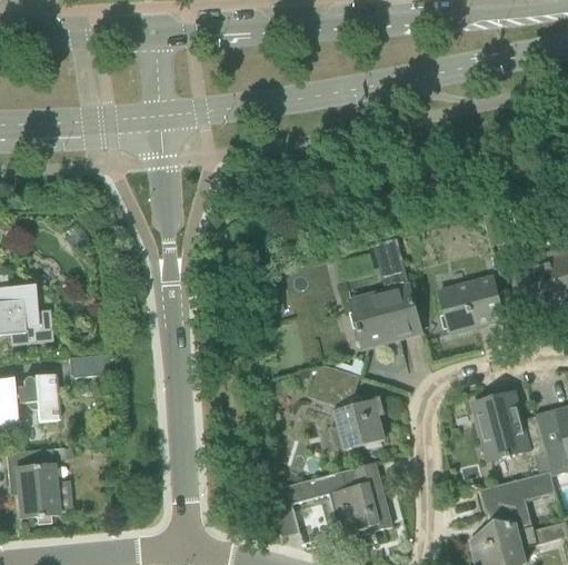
[(507,208),(484,215),(491,245),(515,239),(507,208)]
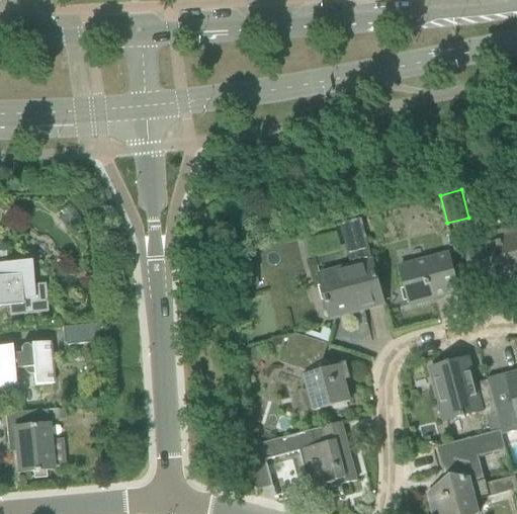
[(351,264),(321,272),(332,316),(384,302),(375,264),(373,259),(371,250),(365,226),(362,216),(341,222),(351,264)]
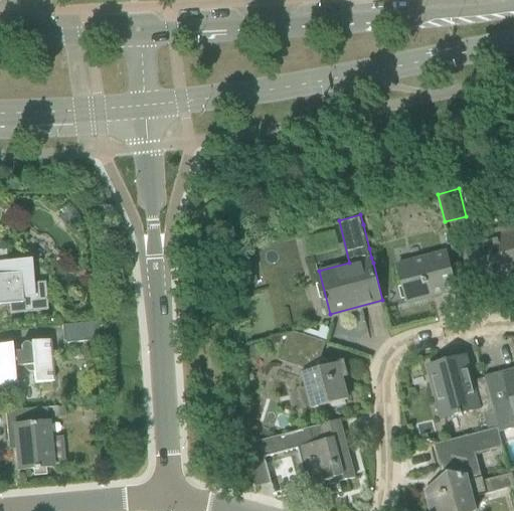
[(468,238),(473,258),(478,277),(513,267),(513,230),(489,238),(487,233),(468,238)]
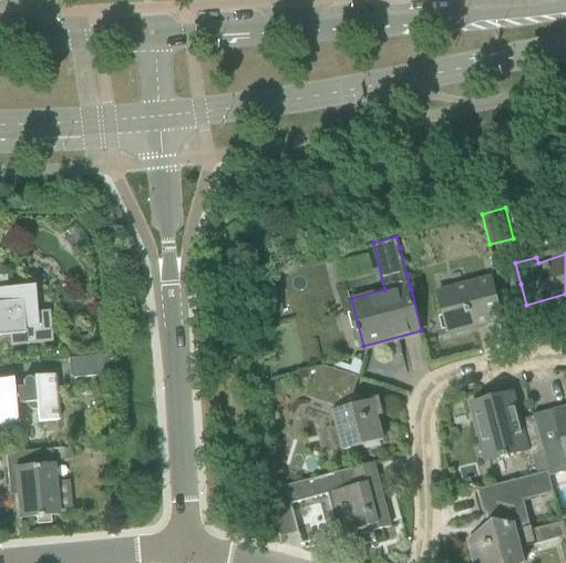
[(279,267),(264,272),(265,285),(280,284),(279,267)]
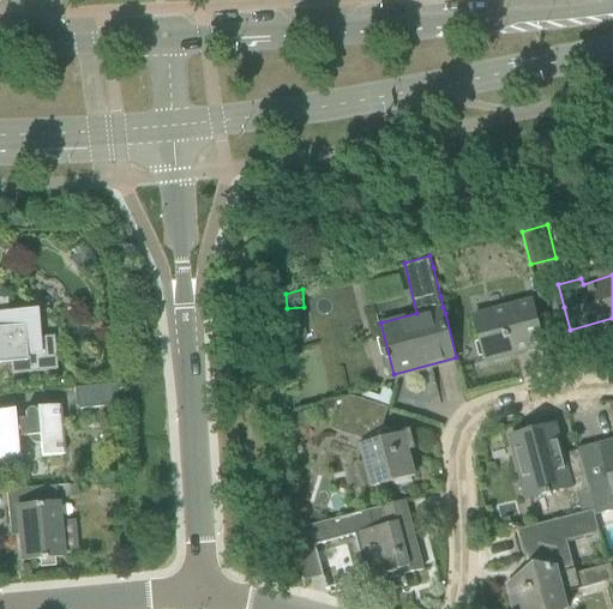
[(7,294),(0,294),(0,360),(14,360),(14,363),(11,365),(12,371),(56,367),(54,333),(40,335),(38,320),(37,306),(22,307),(8,308),(7,294)]
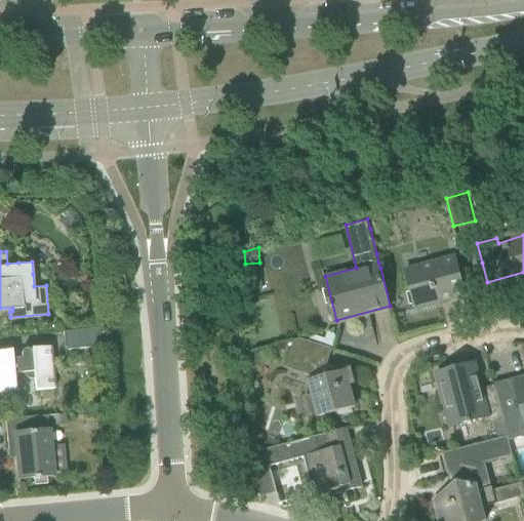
[(405,268),(410,286),(415,306),(466,293),(455,254),(405,268)]
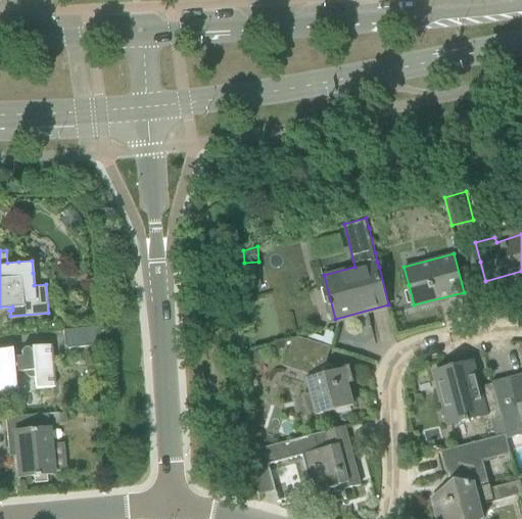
[(99,343),(98,325),(63,328),(64,346),(99,343)]
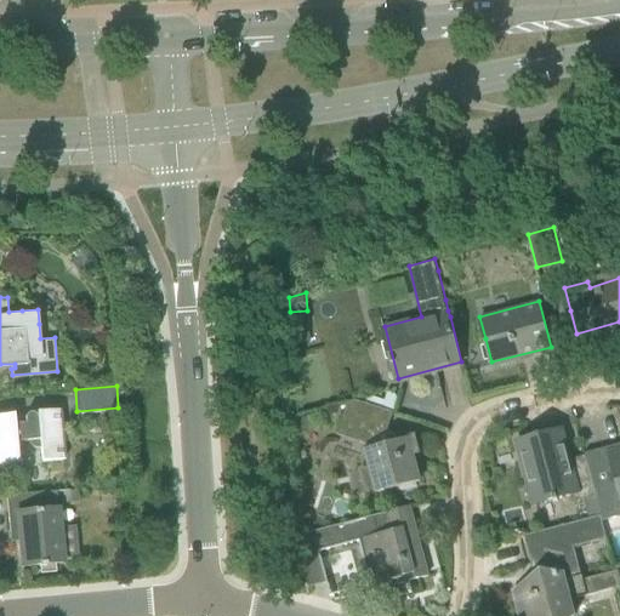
[(392,409),(369,401),(356,397),(348,399),(337,432),(365,440),(367,446),(364,446),(365,449),(365,448),(376,488),(375,489),(376,490),(398,484),(399,489),(416,484),(415,480),(420,478),(413,451),(419,449),(415,433),(390,440),(386,427),(392,409)]
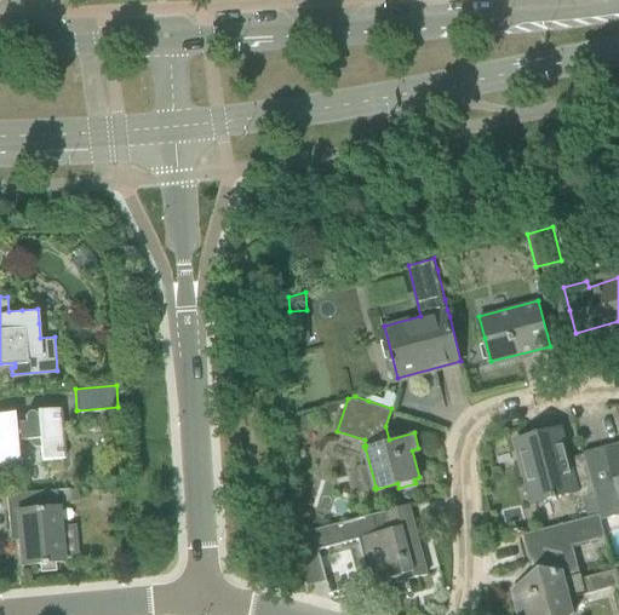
[(19,413),(13,413),(13,411),(0,412),(0,465),(18,464),(16,438),(27,437),(28,440),(29,441),(30,442),(33,444),(34,444),(36,446),(39,446),(40,446),(41,458),(66,455),(61,407),(36,409),(38,414),(36,414),(36,413),(35,412),(34,411),(33,409),(30,409),(29,409),(28,409),(27,411),(26,412),(26,413),(24,414),(24,415),(21,415),(19,413)]
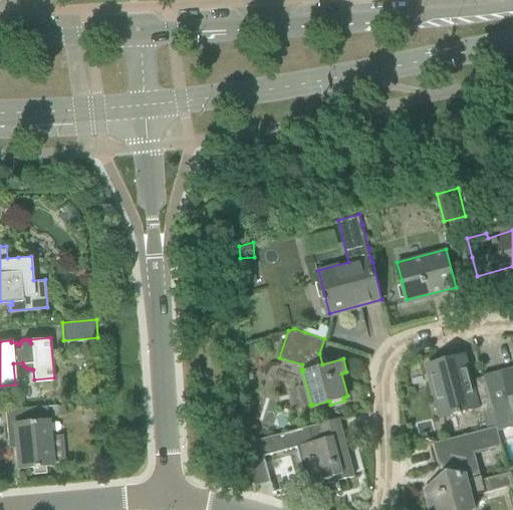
[(251,342),(247,352),(256,355),(259,345),(251,342)]
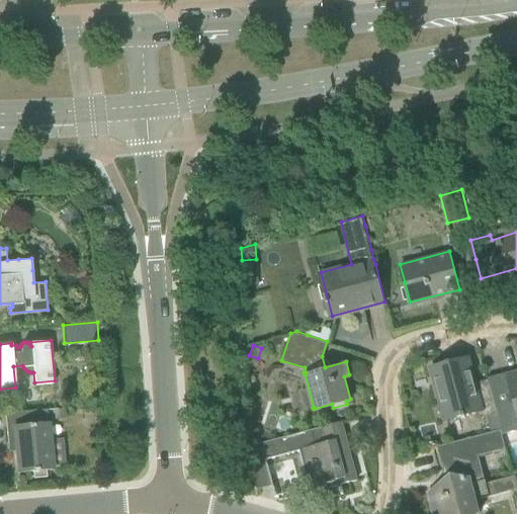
[(468,357),(433,366),(446,417),(460,413),(461,416),(465,416),(464,412),(480,408),(482,416),(488,415),(492,430),(501,428),(489,378),(475,381),(468,357)]
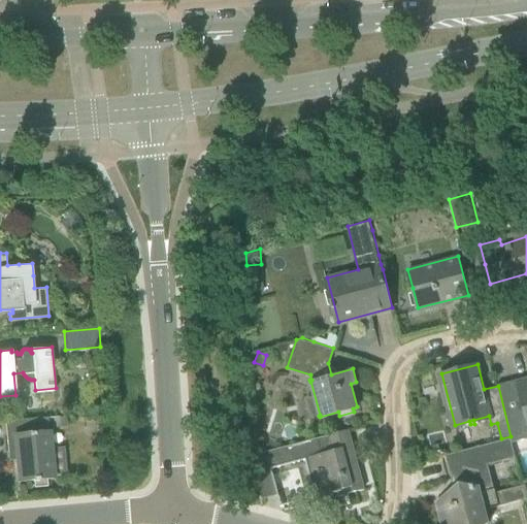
[(498,386),(511,436),(513,440),(526,435),(526,382),(525,382),(524,378),(497,385),(498,386)]
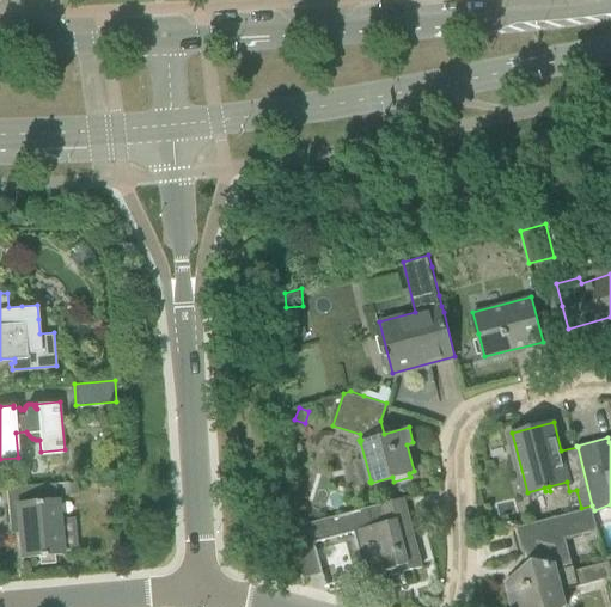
[(40,555),(40,556),(46,556),(46,553),(62,552),(62,547),(77,545),(74,516),(59,517),(55,480),(6,485),(10,521),(18,520),(22,556),(40,555)]
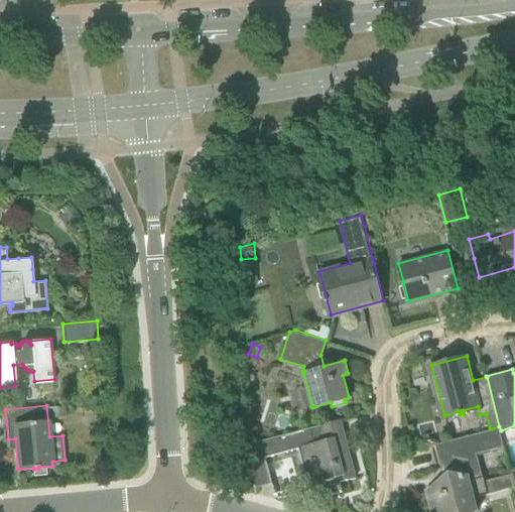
[(282,433),(261,439),(265,457),(286,451),(298,448),(302,464),(310,462),(315,481),(336,476),(337,481),(356,476),(341,418),(322,423),(309,426),(282,433)]
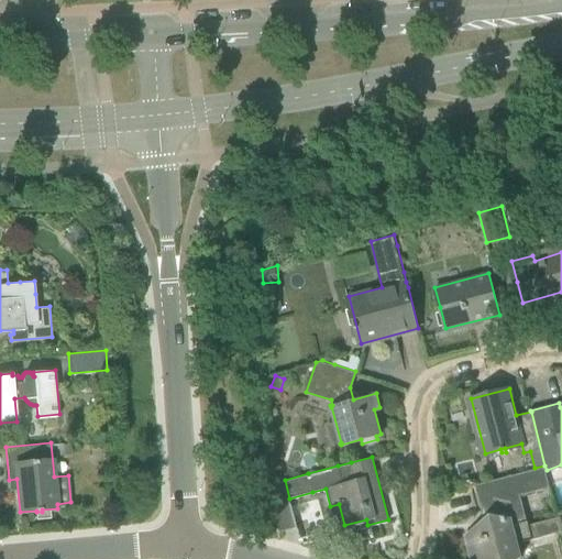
[(547,470),(544,466),(477,483),(484,511),(489,508),(491,515),(465,534),(472,558),(517,558),(520,557),(517,541),(531,537),(519,494),(550,485),(547,470)]
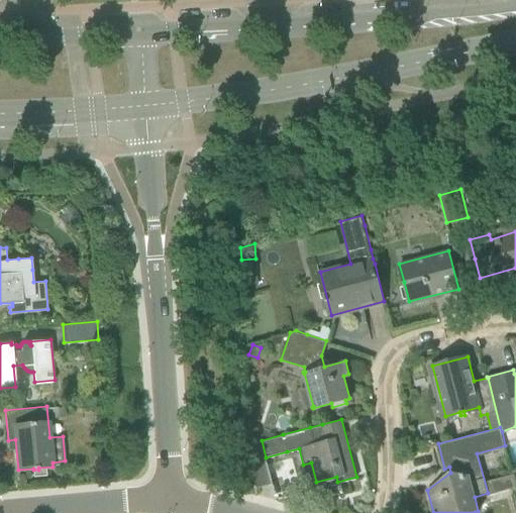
[(255,488),(256,487),(272,484),(266,457),(262,440),(252,442),(255,488)]
